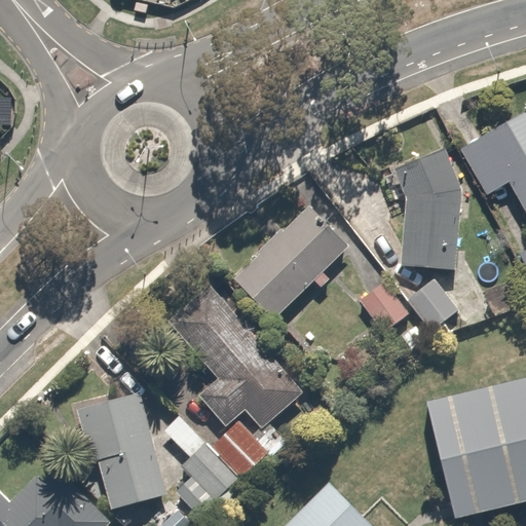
[(486,192),(510,180),(525,213),(525,113),(462,144),(486,192)]
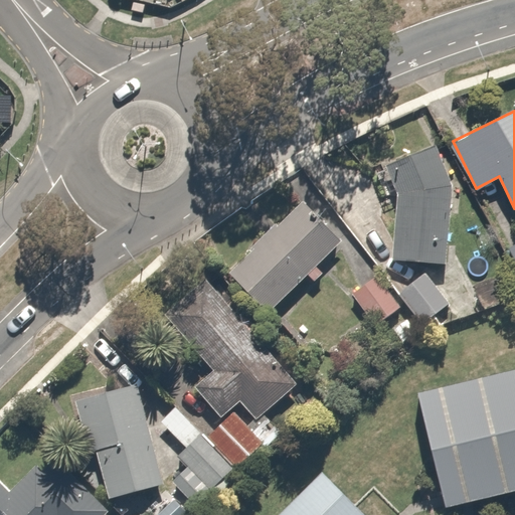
[(389,163),(396,189),(391,256),(446,261),(452,184),(435,144),(389,163)]
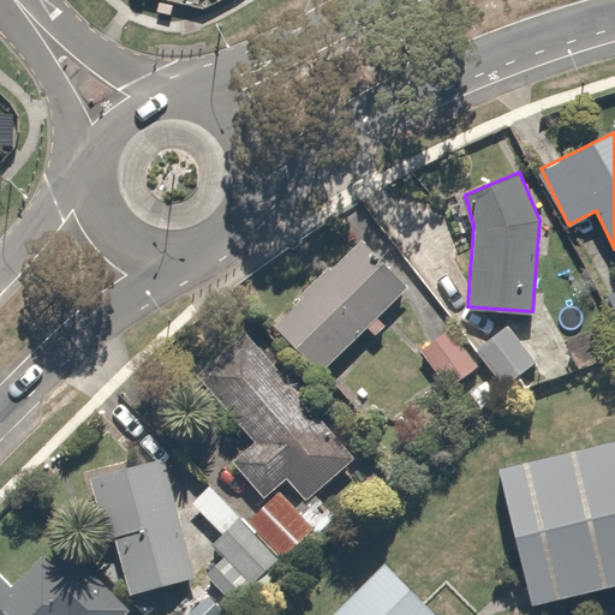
[(614,281),(604,287),(614,308),(614,281)]
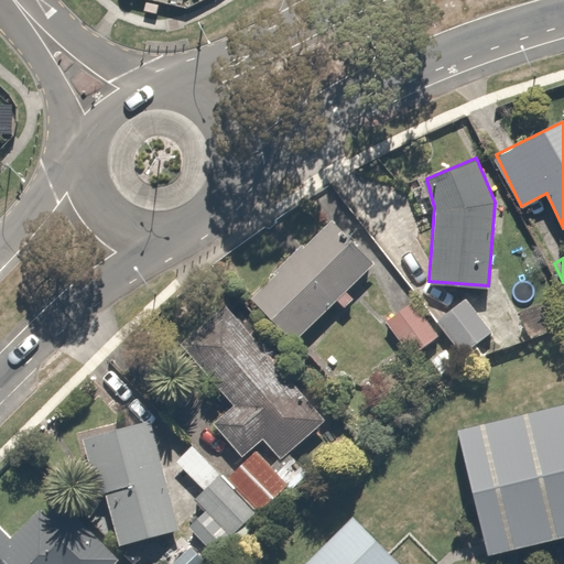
[(174,337),(231,403),(214,419),(242,452),(260,436),(279,457),(329,413),(226,292),(174,337)]
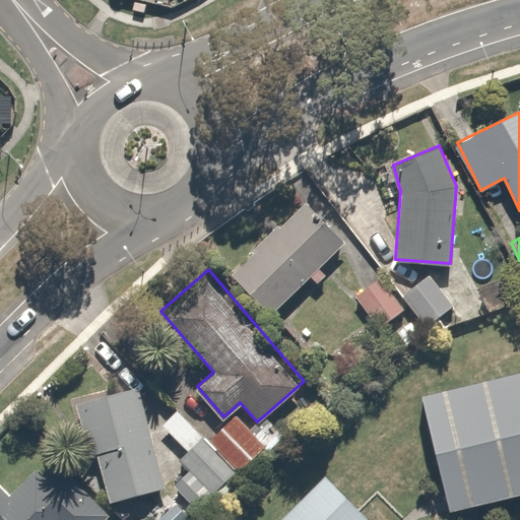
[(429,278),(404,298),(426,324),(449,306),(429,278)]
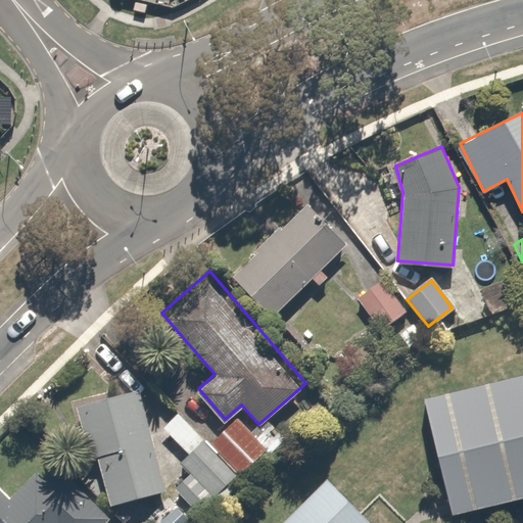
[(381,281),(359,297),(380,327),(402,311),(381,281)]
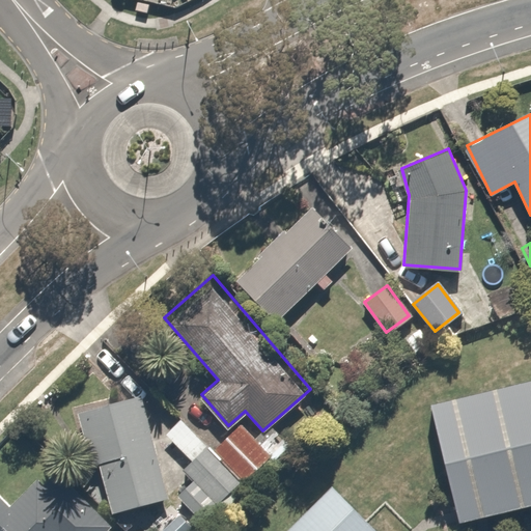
[(530,388),(394,419),(419,530),(468,530),(530,516),(530,388)]
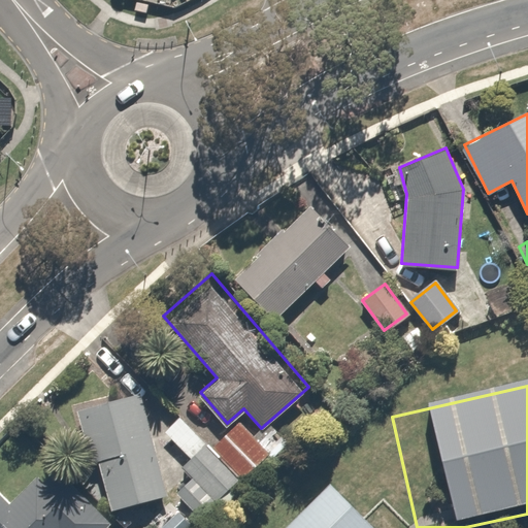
[(135,388),(79,405),(112,509),(168,492),(135,388)]
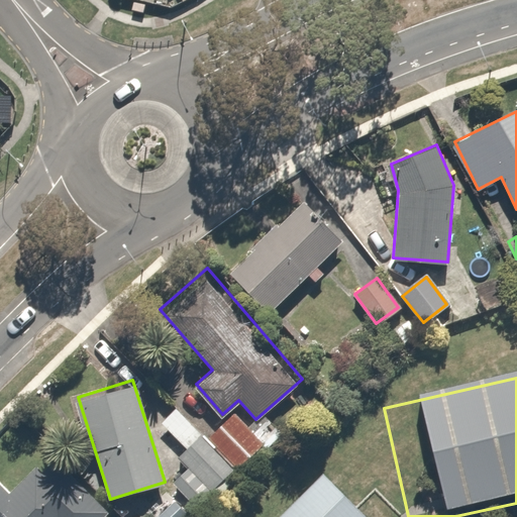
[(177,410),(164,423),(185,444),(198,430),(177,410)]
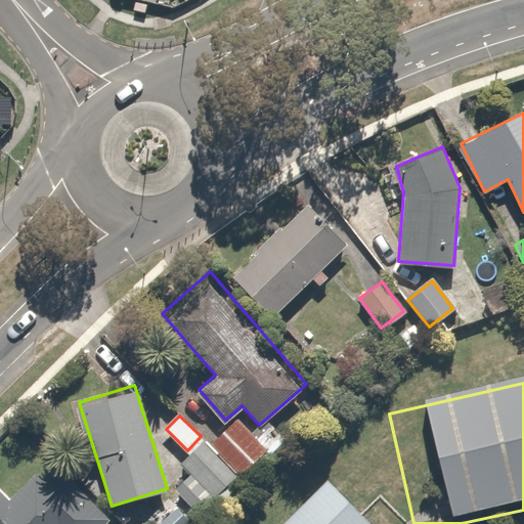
[(204,440),(179,462),(210,494),(233,473),(204,440)]
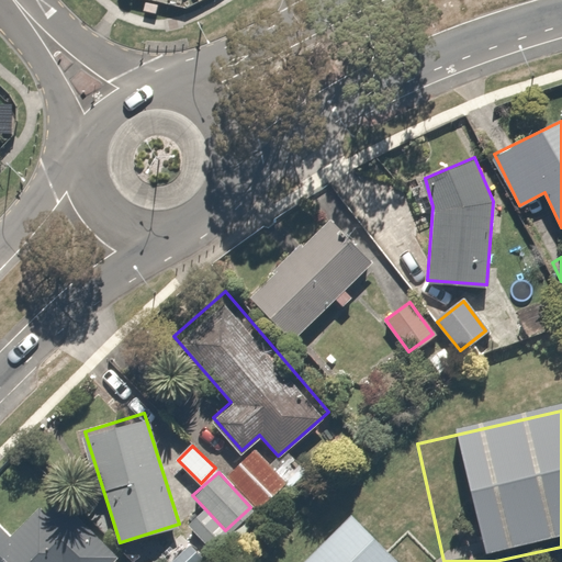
[(111,561),(120,553),(100,534),(36,473),(0,512),(0,561),(111,561)]
